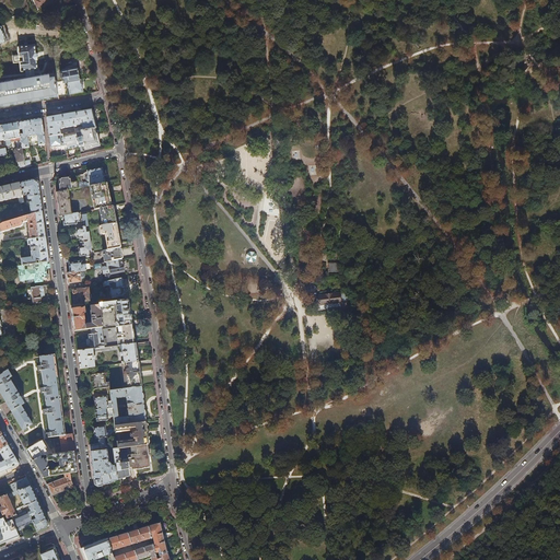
[(72,22),(66,4),(58,7),(65,25),(72,22)]
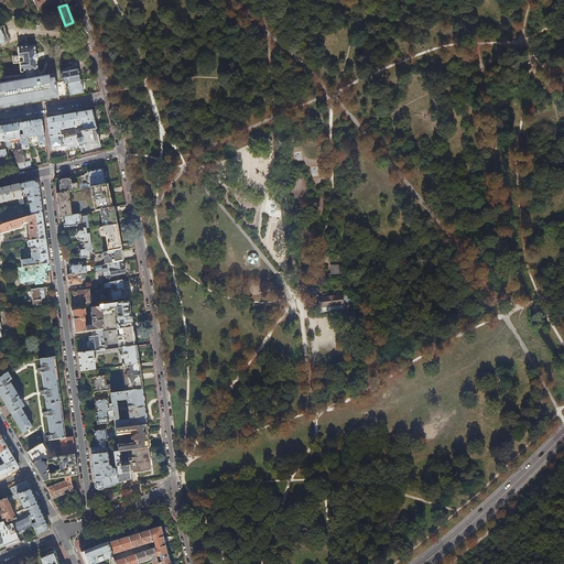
[(7,42),(10,41),(4,25),(0,26),(0,43),(7,42)]
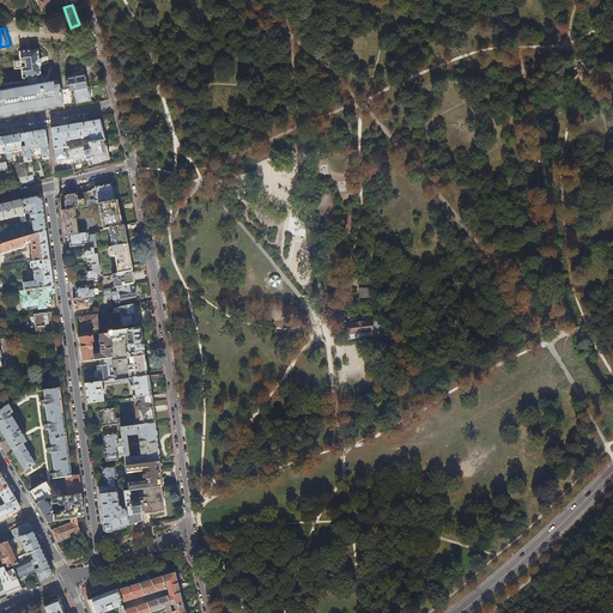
[(38,49),(19,50),(20,60),(14,60),(16,68),(22,67),(23,78),(25,78),(25,77),(41,74),(40,66),(41,66),(40,58),(38,58),(38,49)]
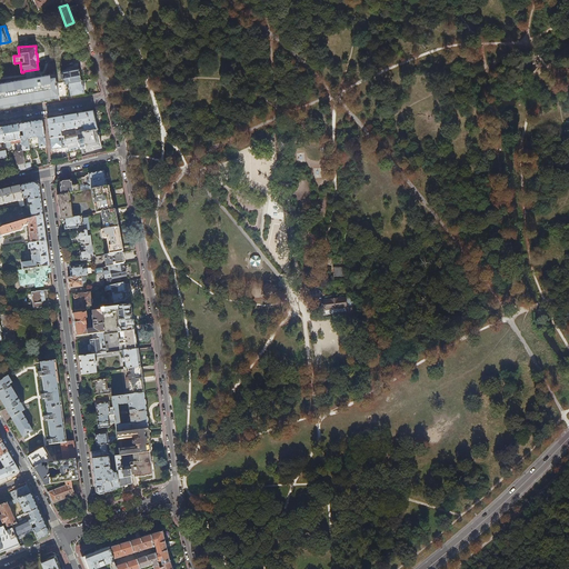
[(69,82),(81,80),(79,69),(62,72),(62,75),(61,75),(61,79),(63,78),(65,83),(69,82)]
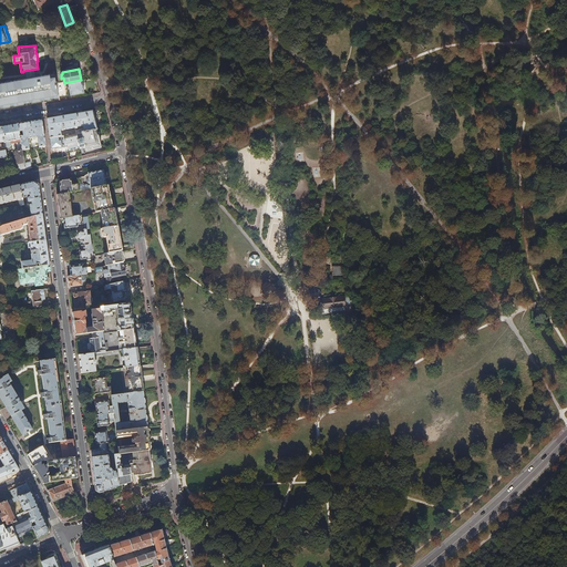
[(45,101),(59,99),(58,93),(57,92),(55,91),(54,91),(49,92),(47,83),(27,86),(24,80),(0,83),(0,101),(7,101),(19,99),(20,105),(35,102),(45,101)]
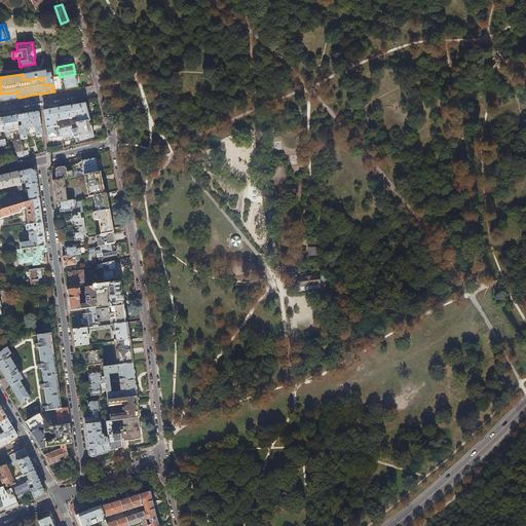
[(76,74),(75,74),(64,76),(66,88),(68,87),(78,86),(76,74)]
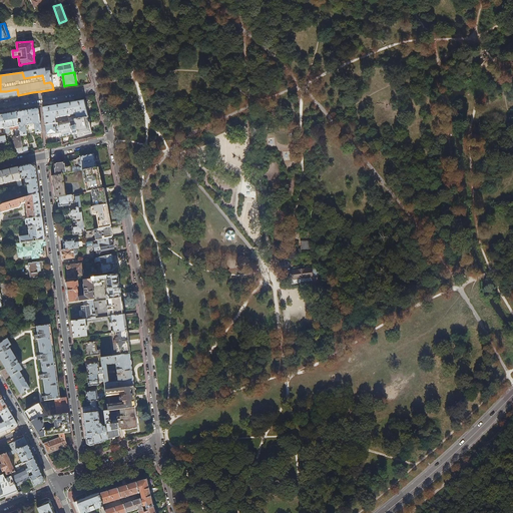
[(83,101),(69,103),(70,109),(66,110),(68,116),(75,115),(75,116),(71,117),(71,118),(68,118),(68,119),(69,121),(87,118),(88,118),(85,106),(84,101),(83,101)]
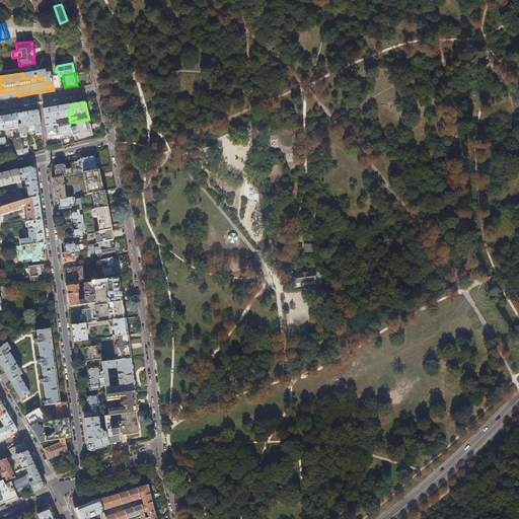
[(44,109),(46,127),(57,125),(56,120),(57,120),(57,123),(60,122),(60,119),(69,118),(67,112),(71,110),(70,104),(67,105),(57,106),(44,109)]
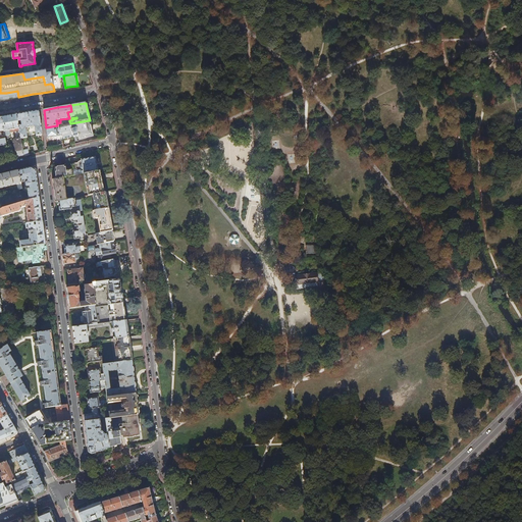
[(36,137),(42,136),(39,110),(29,112),(17,114),(19,128),(19,132),(21,139),(28,138),(25,128),(35,126),(36,137)]
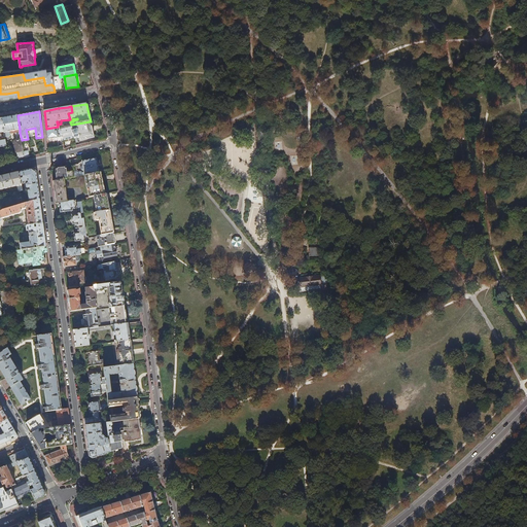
[(5,138),(11,137),(10,134),(10,132),(20,130),(18,115),(9,117),(2,118),(4,132),(5,138)]
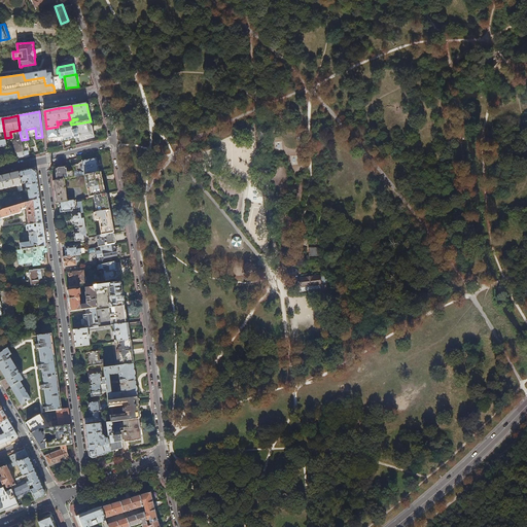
[(91,137),(93,137),(91,129),(90,121),(71,125),(71,127),(74,138),(74,139),(78,138),(79,140),(91,137)]
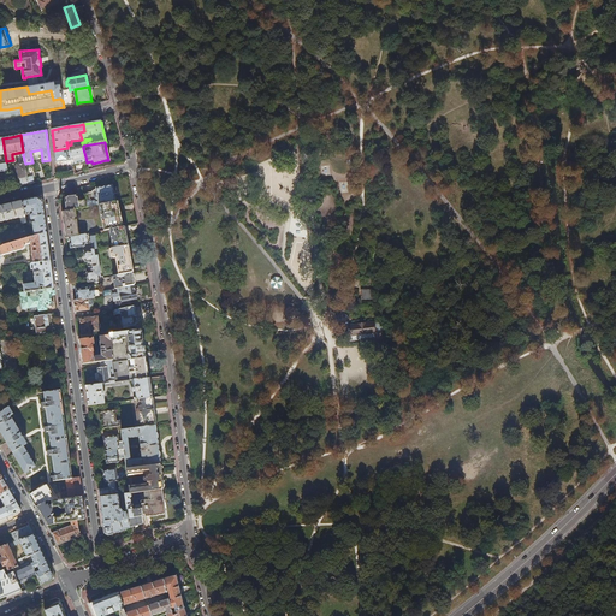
[(67,160),(71,160),(70,152),(69,148),(67,148),(54,150),(55,163),(64,161),(67,161),(67,160)]
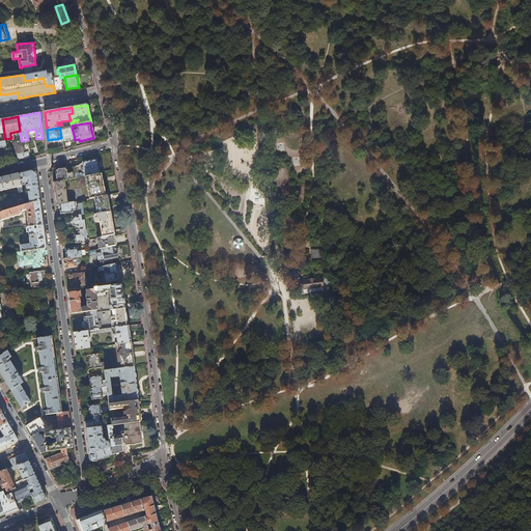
[(70,140),(75,139),(72,128),(60,131),(61,138),(62,142),(70,140)]
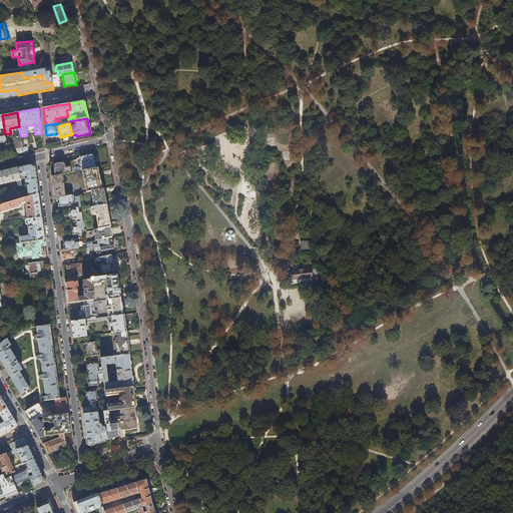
[(17,155),(23,153),(22,147),(21,136),(16,137),(14,137),(17,155)]
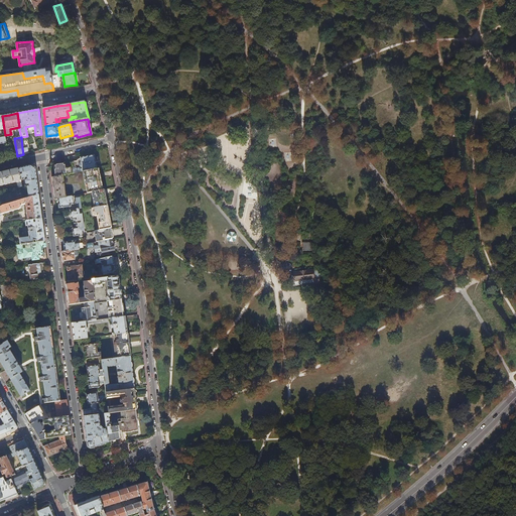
[(70,162),(71,165),(73,173),(83,171),(82,167),(88,166),(89,170),(97,169),(97,166),(96,165),(95,160),(94,155),(80,157),(81,160),(78,160),(70,162)]
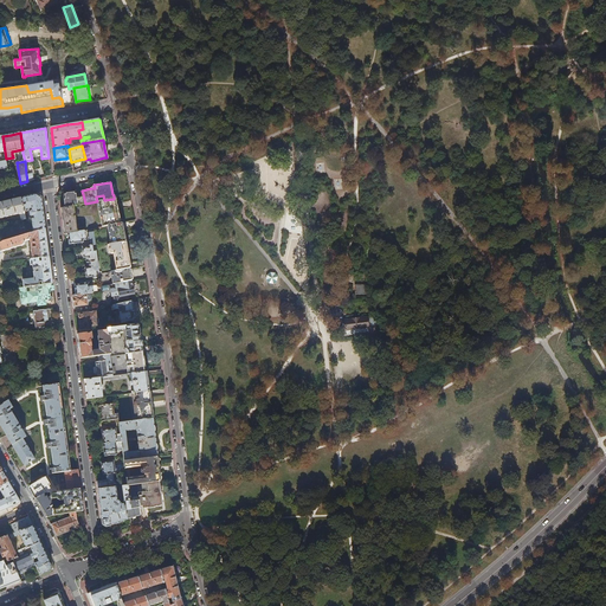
[(73,206),(85,204),(83,194),(76,195),(76,191),(70,192),(66,192),(64,195),(64,199),(65,207),(73,206)]
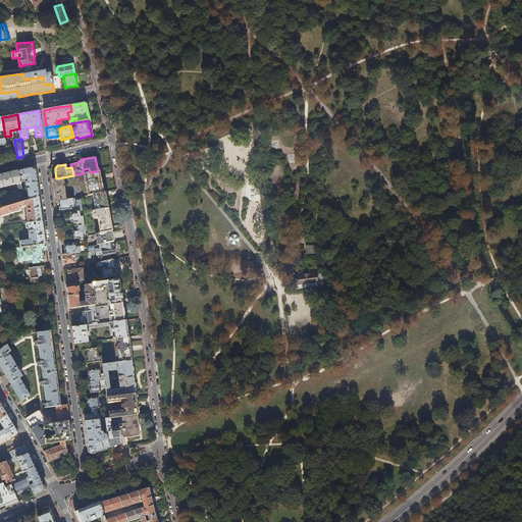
[(25,168),(18,170),(20,181),(28,179),(28,181),(27,183),(27,184),(25,184),(25,187),(28,188),(29,198),(29,201),(40,198),(38,184),(36,169),(33,167),(25,168)]
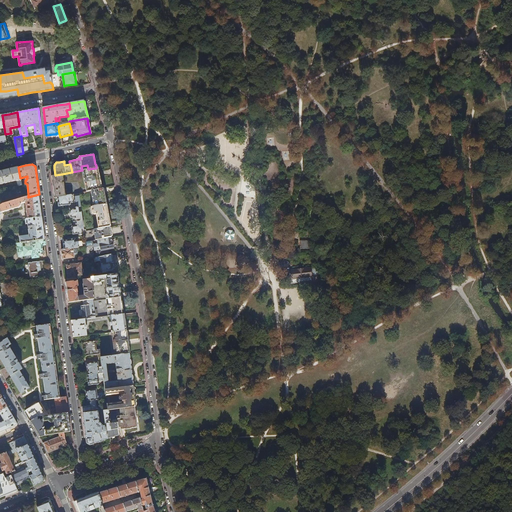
[(98,167),(96,168),(88,169),(87,165),(81,166),(82,170),(86,192),(90,191),(102,189),(100,178),(98,167)]
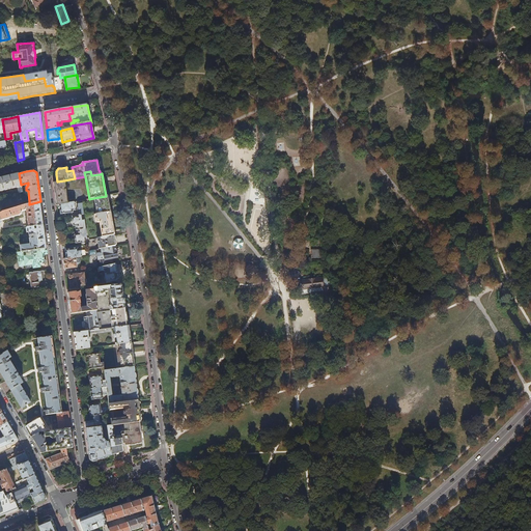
[(7,176),(0,177),(0,191),(18,188),(19,194),(23,193),(21,185),(19,173),(7,176)]
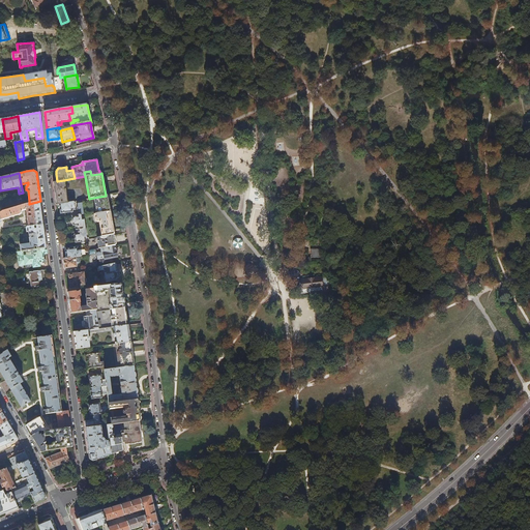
[(56,205),(59,205),(67,203),(64,180),(57,181),(53,182),(54,192),(56,205)]
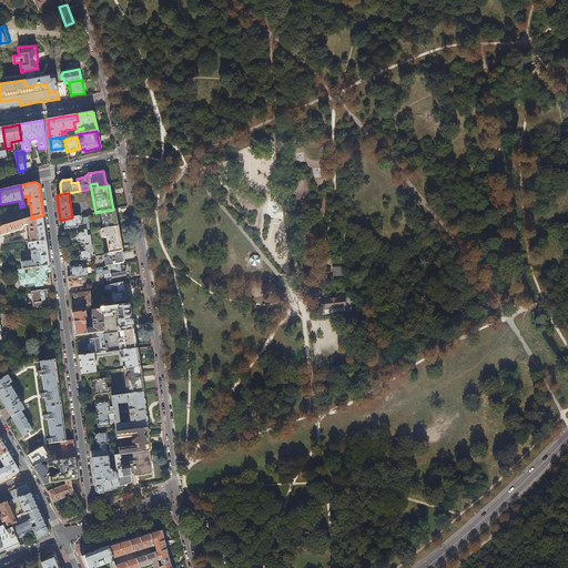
[(113,210),(100,212),(103,226),(103,227),(103,230),(117,227),(119,226),(118,220),(117,215),(114,215),(113,210)]
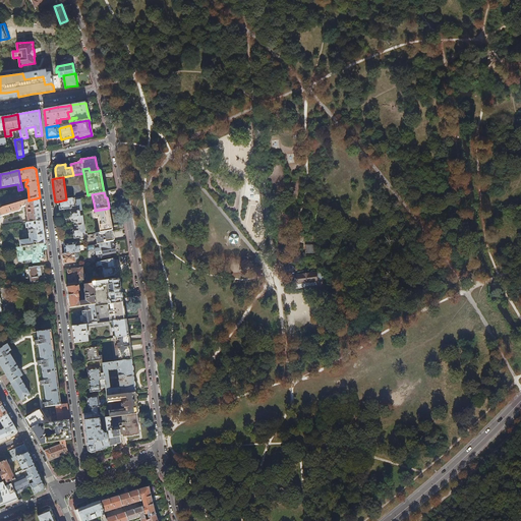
[(5,208),(1,208),(0,208),(0,216),(20,211),(21,209),(21,208),(25,207),(27,223),(43,221),(41,210),(40,197),(29,200),(26,200),(5,208)]
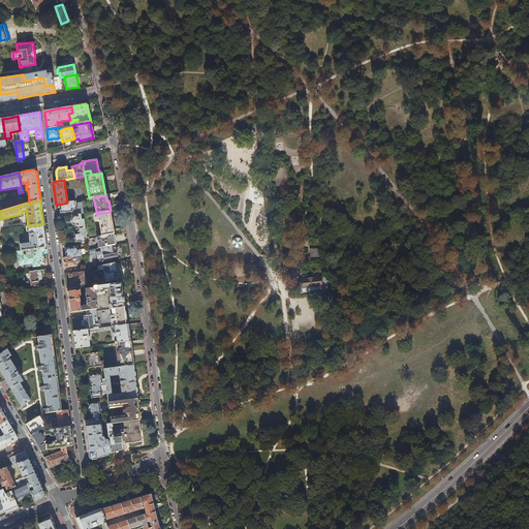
[(72,210),(74,210),(73,201),(67,203),(59,205),(60,211),(61,213),(62,213),(63,213),(64,213),(72,212),(72,210)]
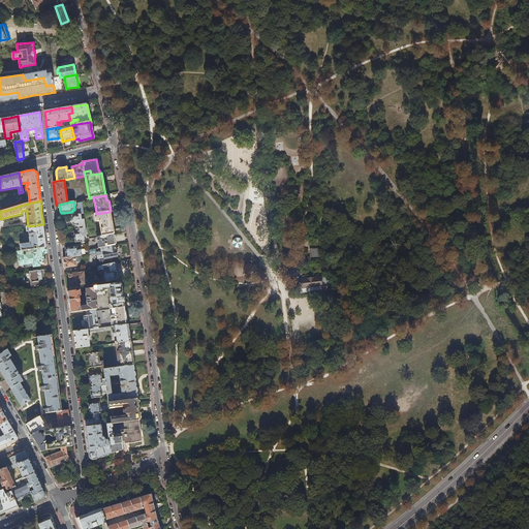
[(111,222),(109,212),(96,214),(84,216),(85,227),(86,237),(87,240),(97,238),(113,235),(111,222)]
